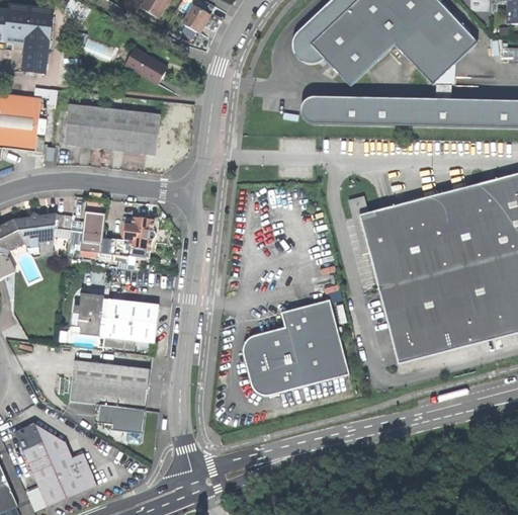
[(160,13),(162,10),(145,0),(144,3),(160,13)]
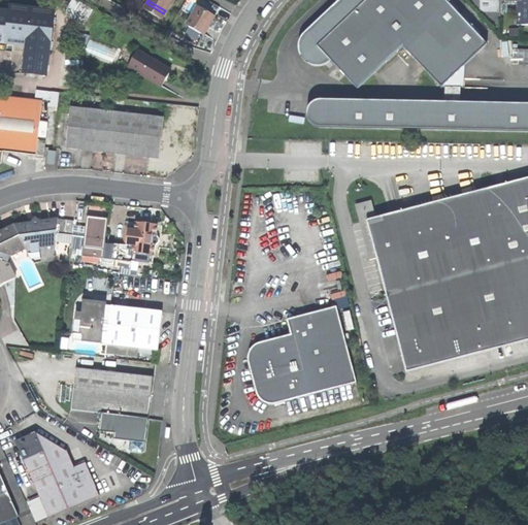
[(165,10),(170,0),(147,0),(165,10)]
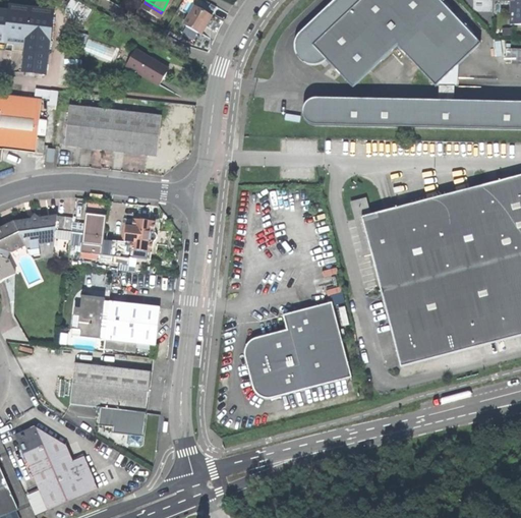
[(323,60),(327,57),(313,43),(358,0),(332,0),(302,29),(298,33),(296,36),(295,40),(295,45),(295,49),(297,53),(299,56),(303,59),(307,61),(312,63),(317,62),(323,60)]
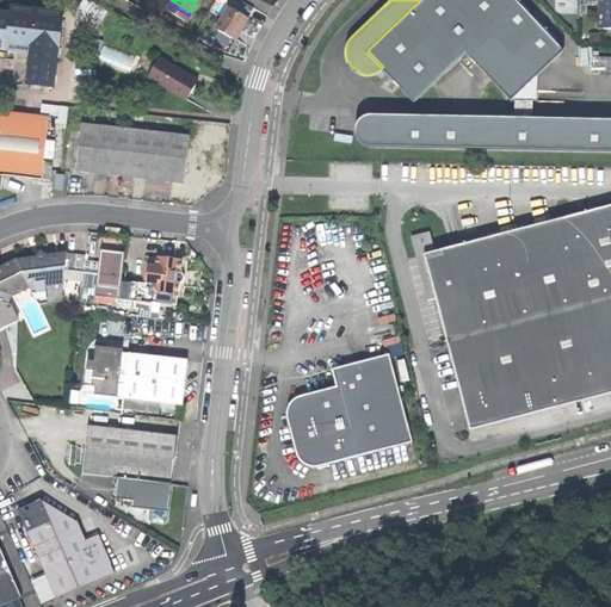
[(420,0),(368,50),(383,67),(414,100),(466,50),(511,98),(537,73),(563,48),(518,0),(420,0)]
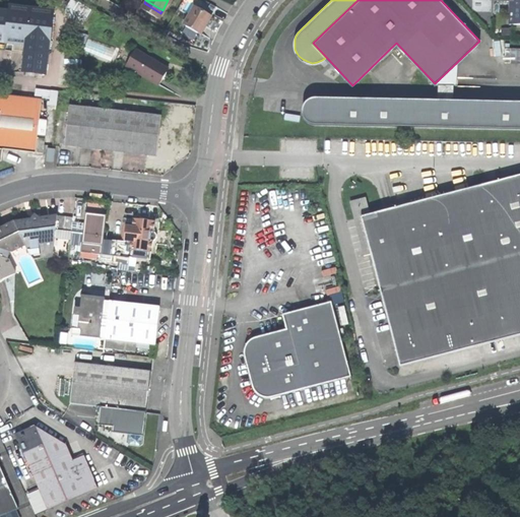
[(510,0),(510,21),(519,21),(519,0),(510,0)]
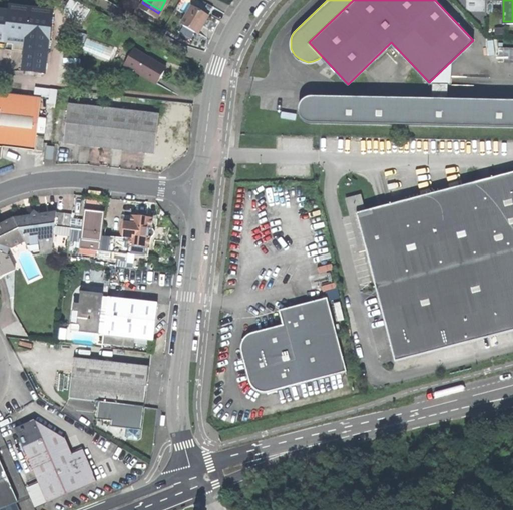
[(202,8),(192,2),(181,21),(198,31),(208,12),(202,8)]
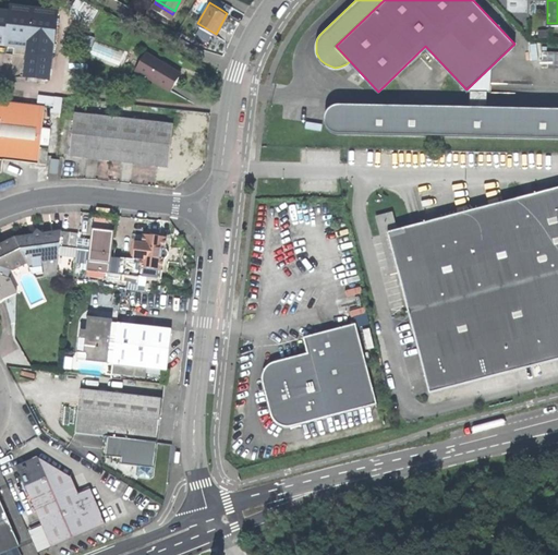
[(0,40),(29,45),(26,73),(50,75),(58,8),(10,3),(10,8),(0,7),(0,40)]
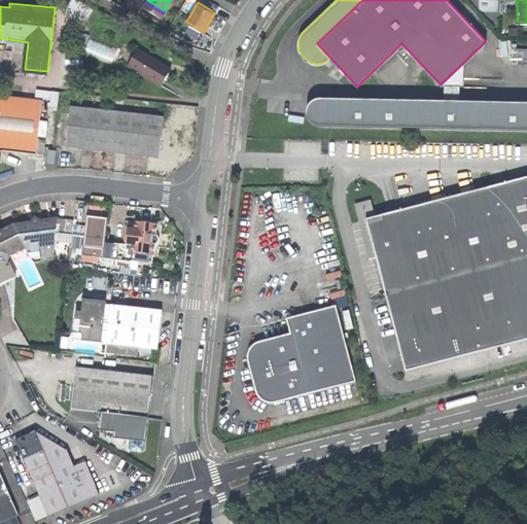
[(526,45),(513,46),(514,62),(526,61),(526,45)]
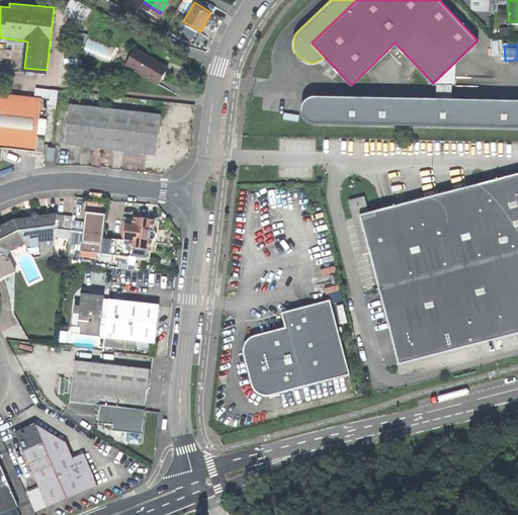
[(158,83),(168,67),(157,60),(136,48),(125,64),(158,83)]
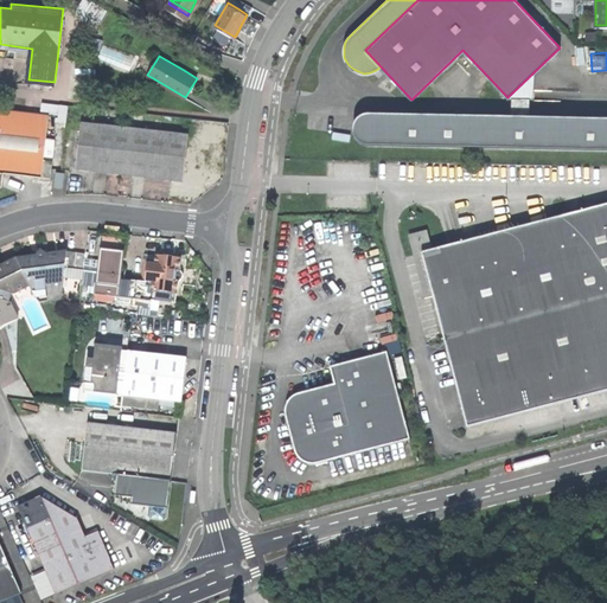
[(534,97),(534,72),(508,97),(511,97),(529,97),(534,97)]
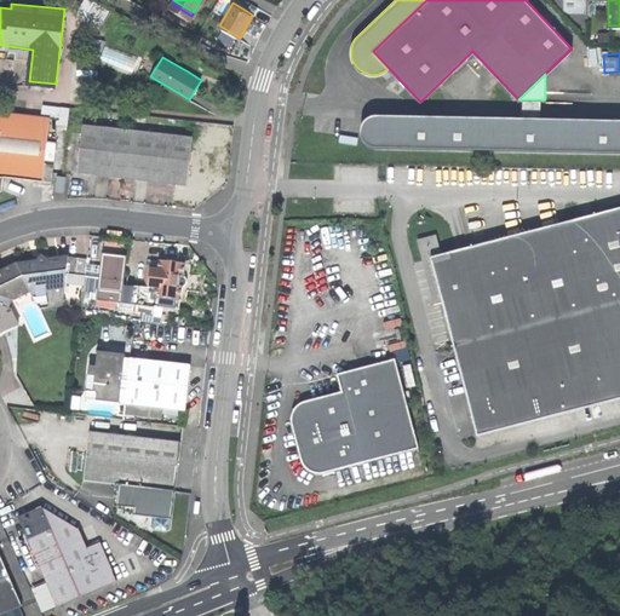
[(540,117),(540,99),(522,99),(522,116),(540,117)]
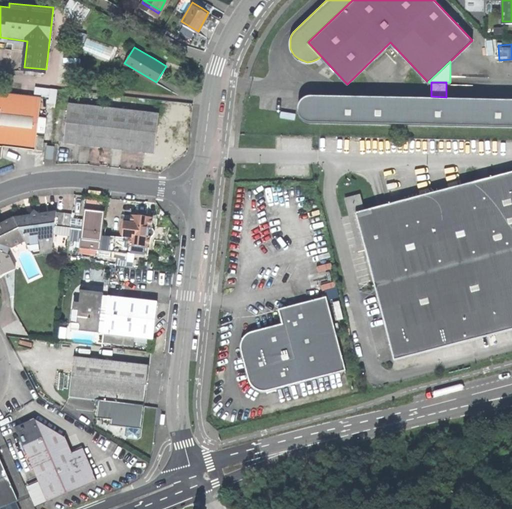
[(0,142),(3,143),(43,148),(45,133),(37,132),(41,94),(0,89),(0,142)]
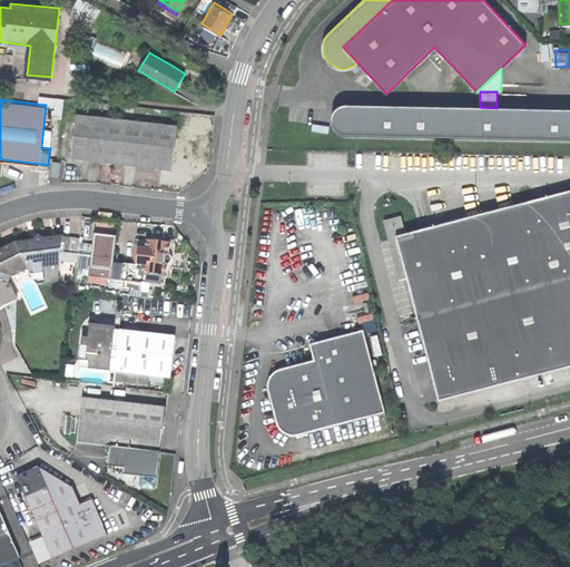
[(344,135),(569,138),(569,109),(497,108),(480,107),(350,105),(343,105),(338,107),(335,110),(332,114),(332,118),(332,121),(333,127),(335,129),(338,132),(341,134),(344,135)]
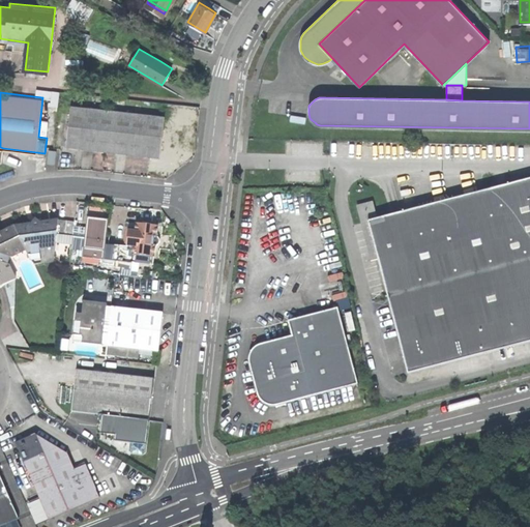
[(71,105),(66,145),(108,150),(159,156),(165,116),(71,105)]
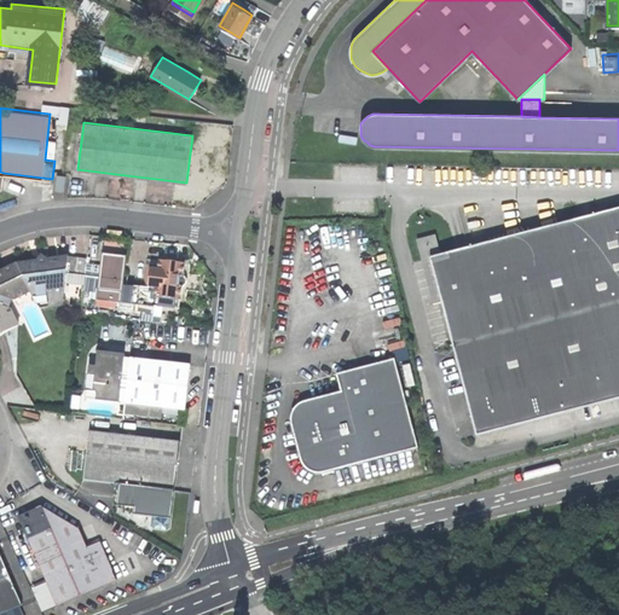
[(65,173),(58,172),(56,187),(64,189),(65,173)]
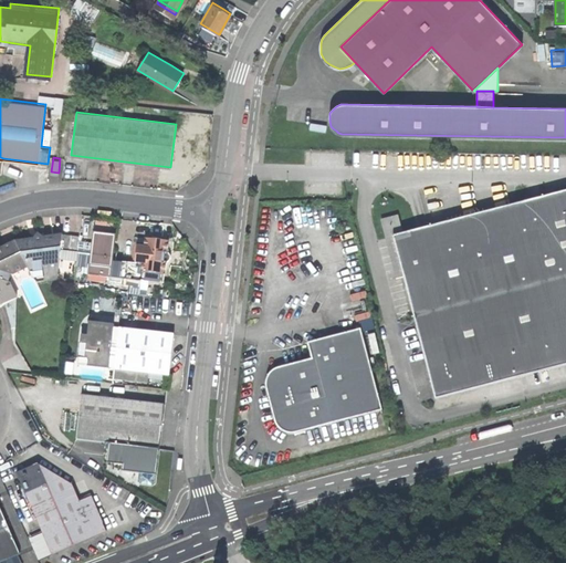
[(522,374),(565,362),(565,188),(404,231),(392,233),(404,273),(416,321),(436,396),(522,374)]
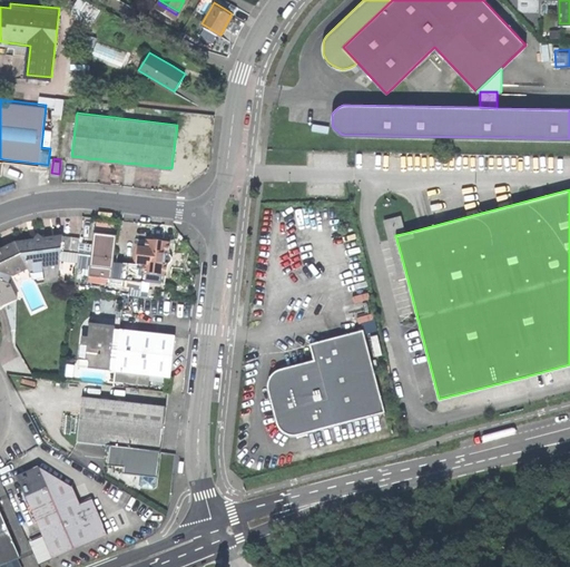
[(383,218),(399,277),(406,275),(395,235),(406,233),(401,214),(383,218)]
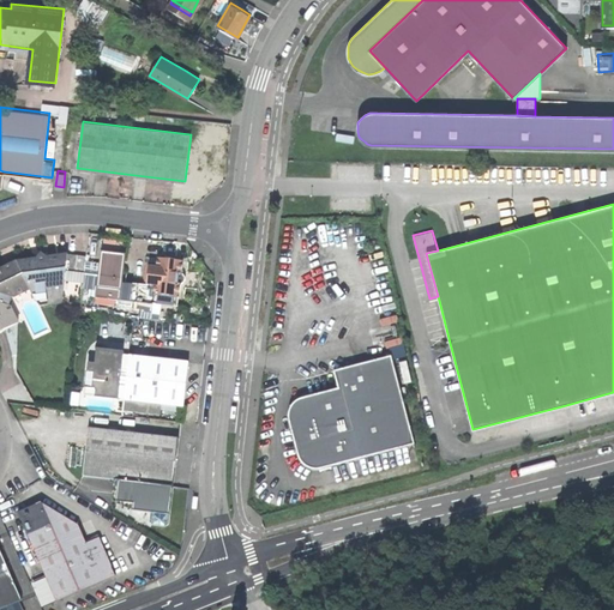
[(154,290),(179,293),(180,279),(178,279),(179,270),(181,270),(182,257),(157,254),(156,264),(149,263),(148,270),(146,279),(148,279),(148,282),(122,278),(125,251),(101,247),(97,283),(120,285),(119,296),(152,300),(154,290)]
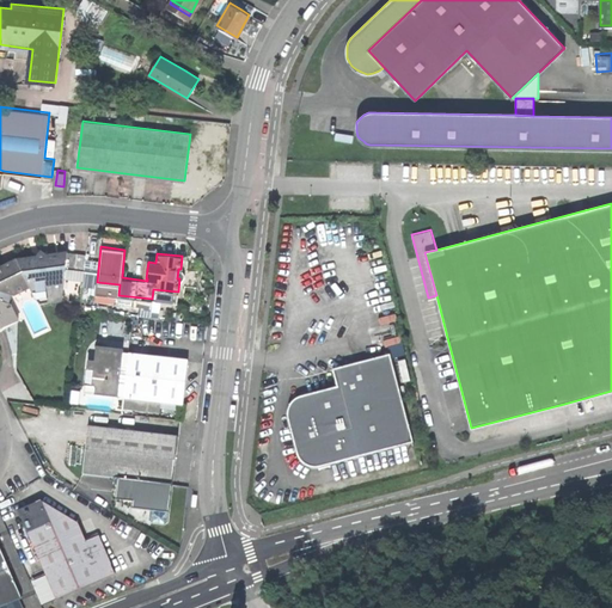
[(66,266),(84,269),(86,251),(67,250),(47,252),(41,249),(38,253),(35,255),(16,256),(0,263),(0,325),(18,318),(10,301),(13,293),(30,284),(32,289),(47,288),(49,300),(63,298),(66,266)]
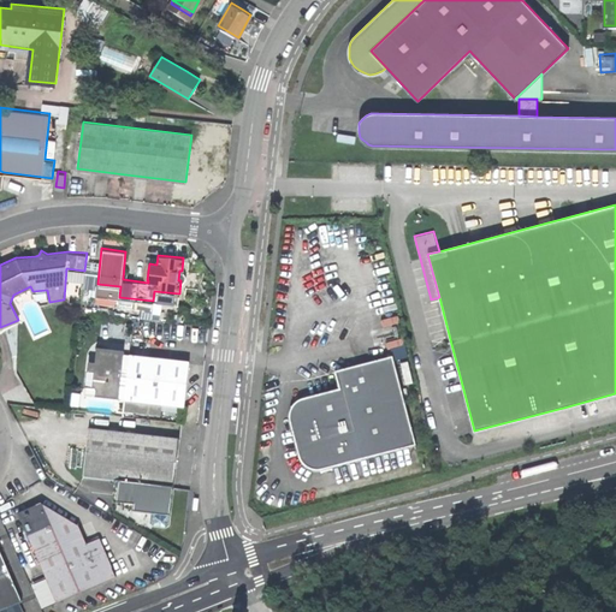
[(119,301),(119,297),(120,286),(98,284),(96,298),(119,301)]
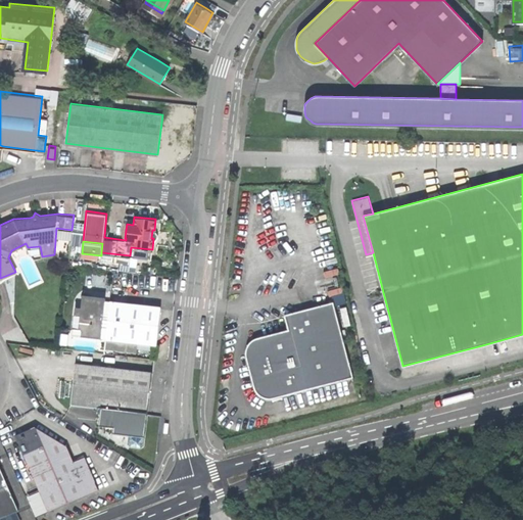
[(137,341),(155,343),(158,321),(160,305),(104,299),(105,296),(82,293),(81,306),(75,305),(74,314),(80,314),(78,327),(73,326),(72,333),(99,337),(99,335),(105,336),(105,339),(113,340),(112,346),(136,349),(137,341)]
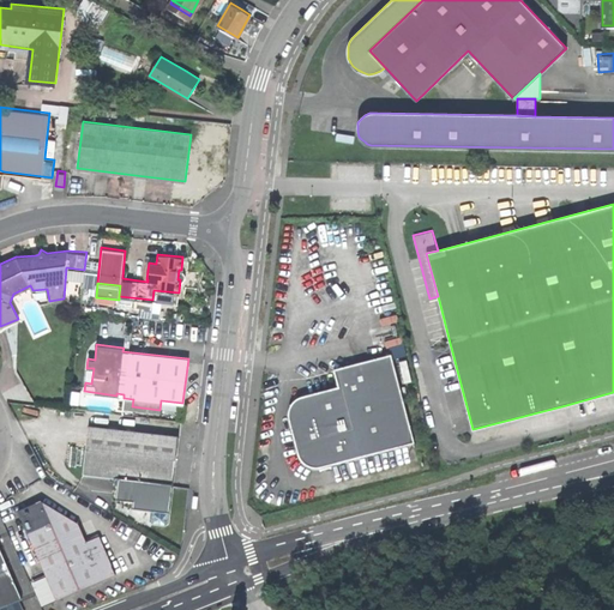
[(360,456),(413,441),(390,352),(333,368),(337,385),(321,388),(301,394),(294,398),(289,403),(287,409),(287,416),(296,454),(300,460),(305,464),(311,466),(319,466),(359,457),(360,456)]
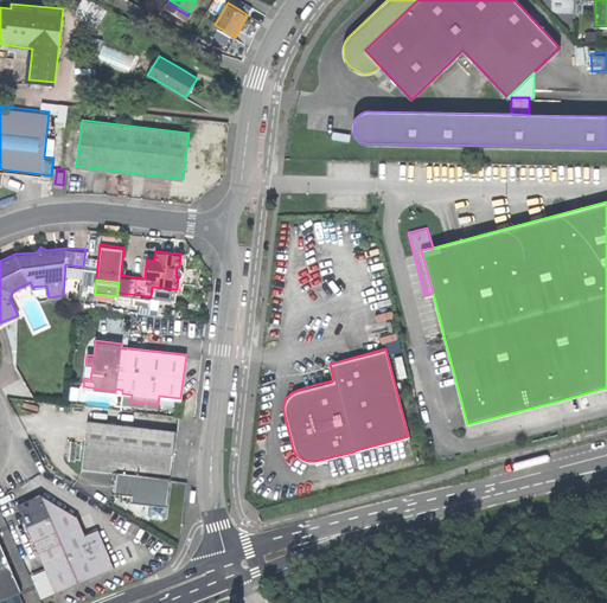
[(172,469),(177,429),(87,418),(82,466),(113,469),(113,473),(116,476),(115,491),(132,493),(131,499),(148,501),(148,510),(151,513),(166,515),(172,469)]
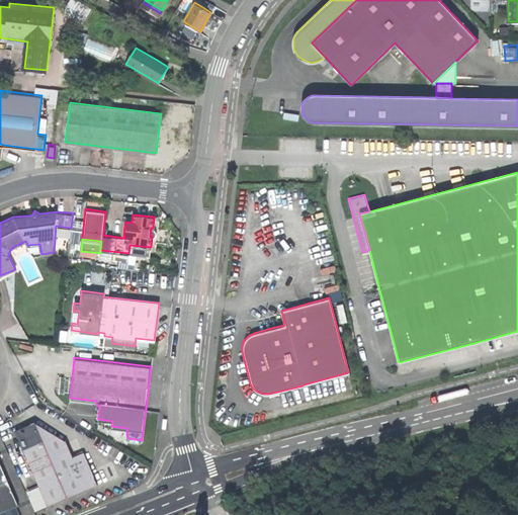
[(48,505),(97,484),(84,451),(73,455),(66,440),(53,432),(33,421),(15,430),(48,505)]
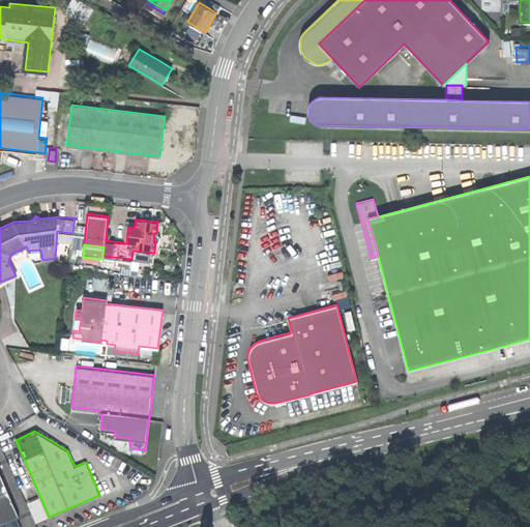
[(0,526),(16,521),(18,520),(0,479),(0,526)]
